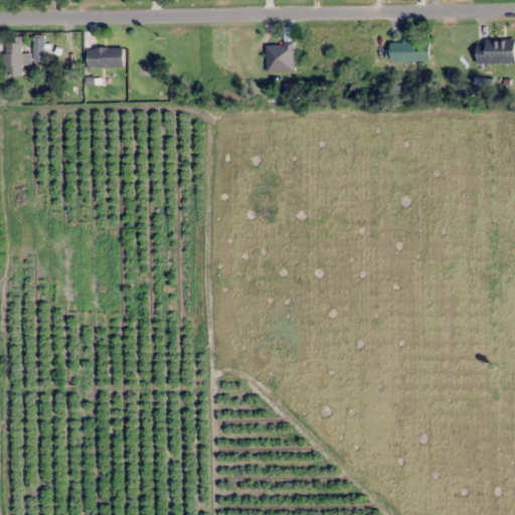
[(34,37),(34,61),(45,61),(45,37),(34,37)]
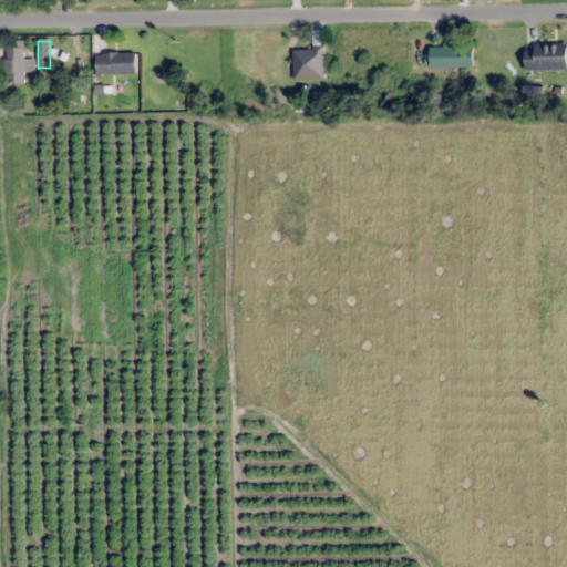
[(525,70),(566,69),(566,42),(525,42),(525,70)]
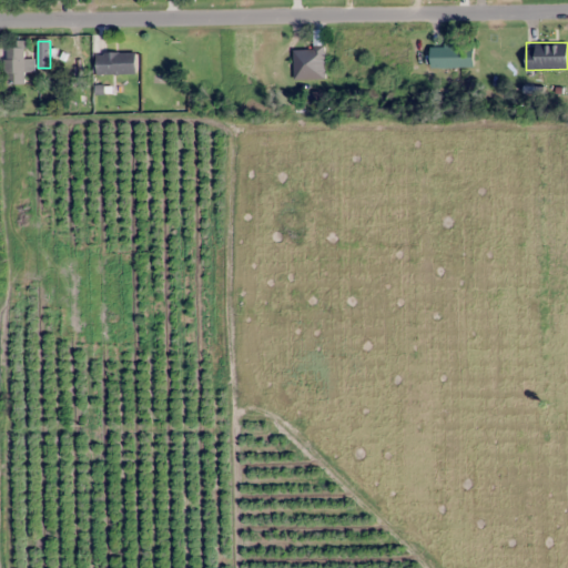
[(26,83),(24,67),(33,67),(33,59),(26,59),(24,44),(20,44),(20,47),(7,47),(8,84),(26,83)]
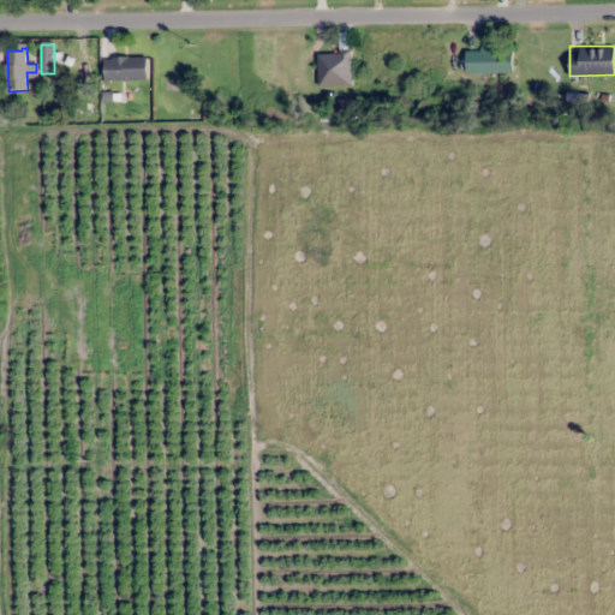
[(466,49),(466,73),(513,73),(513,49),(466,49)]
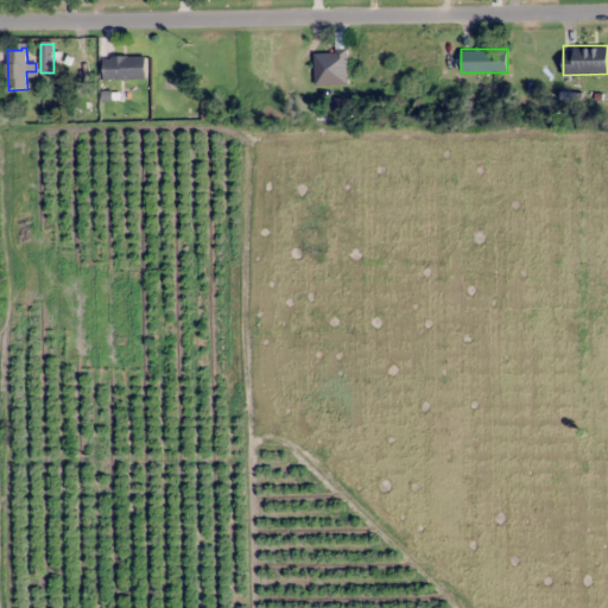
[(348,84),(348,51),(315,51),(315,84),(348,84)]
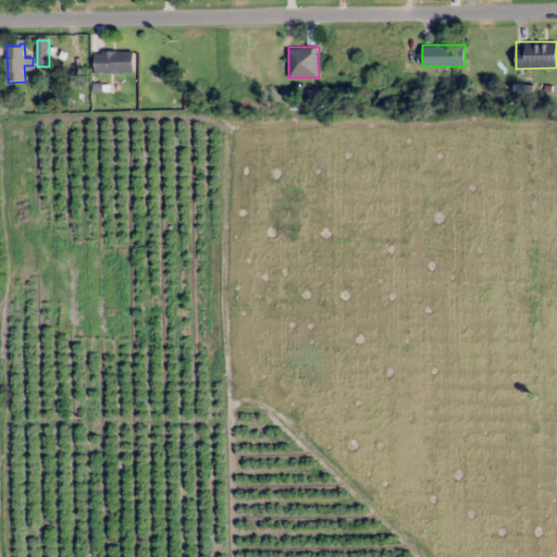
[(133,51),(95,51),(95,72),(133,72),(133,51)]
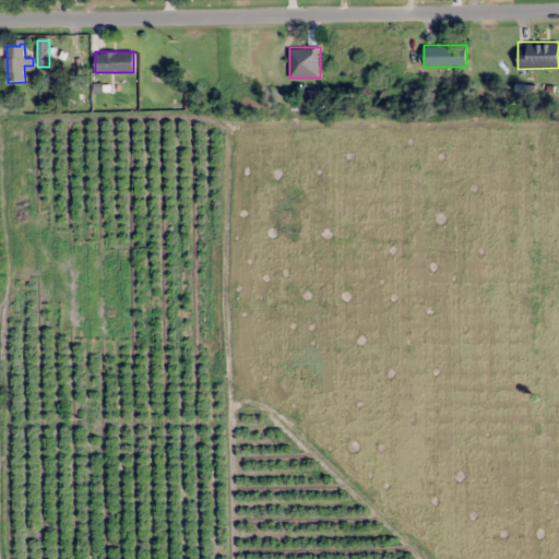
All buildings are outlined.
